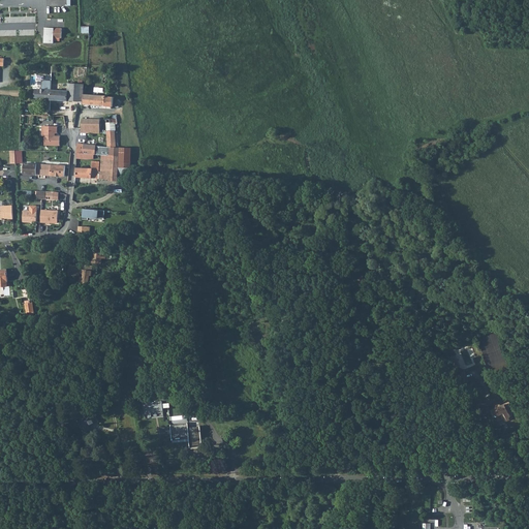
[(14,10),(13,37),(23,37),(23,10),(14,10)]
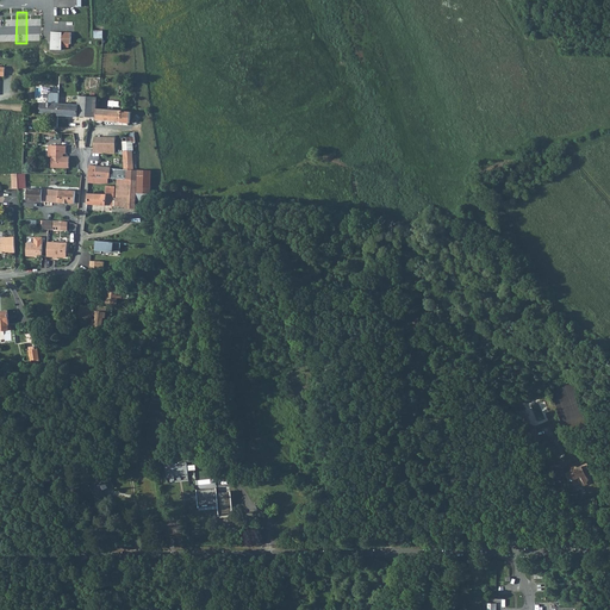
[(72,44),(72,32),(63,32),(51,32),(51,49),(62,50),(62,47),(62,43),(69,44),(72,44)]
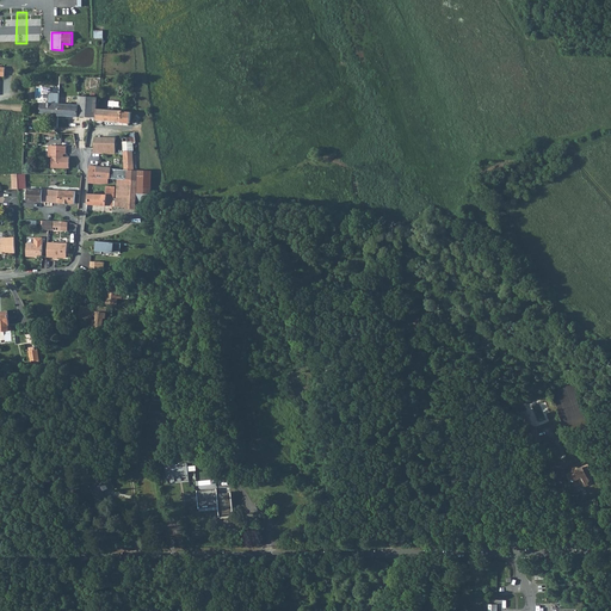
[(96,117),(97,97),(79,96),(79,105),(41,103),(41,112),(49,113),(50,115),(90,117),(96,117)]
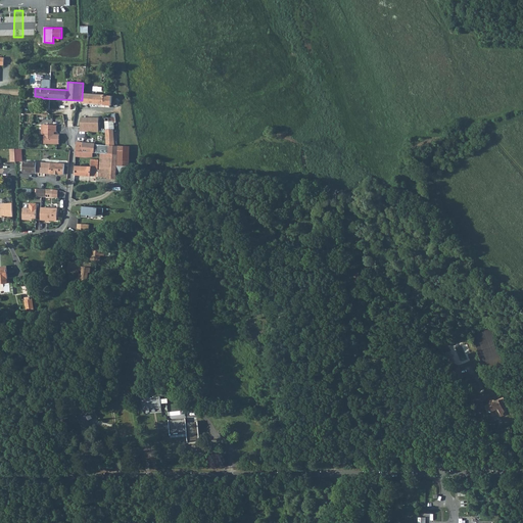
[(111,105),(112,96),(104,95),(97,94),(88,94),(88,92),(86,92),(86,93),(83,93),(83,102),(103,104),(103,105),(111,105)]
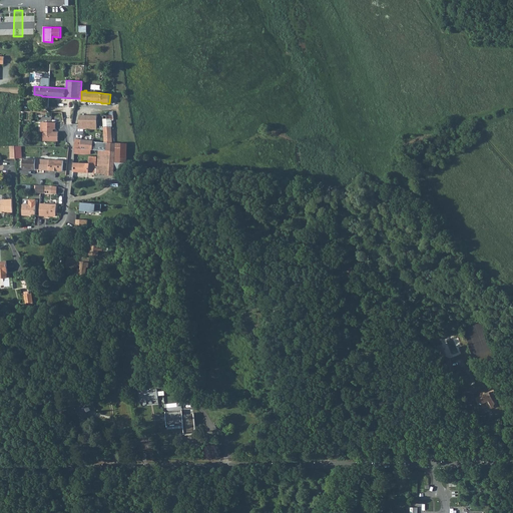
[(112,143),(110,115),(111,115),(111,113),(109,113),(109,115),(103,115),(105,142),(99,141),(99,142),(82,140),(75,139),(74,148),(91,149),(98,150),(107,150),(108,142),(112,143)]
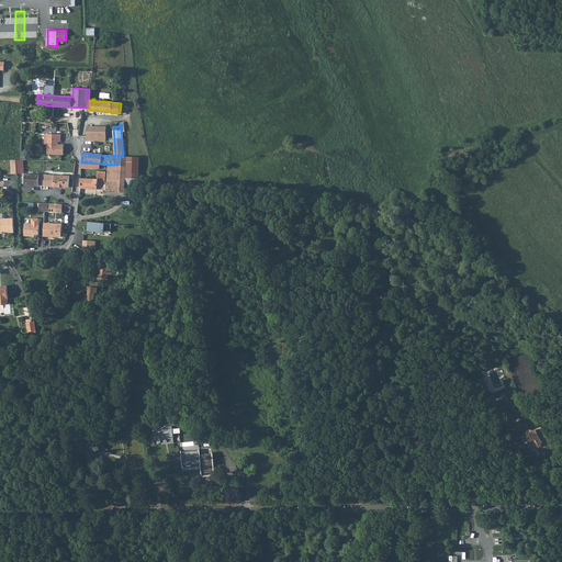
[(107,130),(107,127),(87,126),(87,136),(85,142),(93,142),(100,142),(100,137),(107,137),(107,135),(105,135),(107,130)]
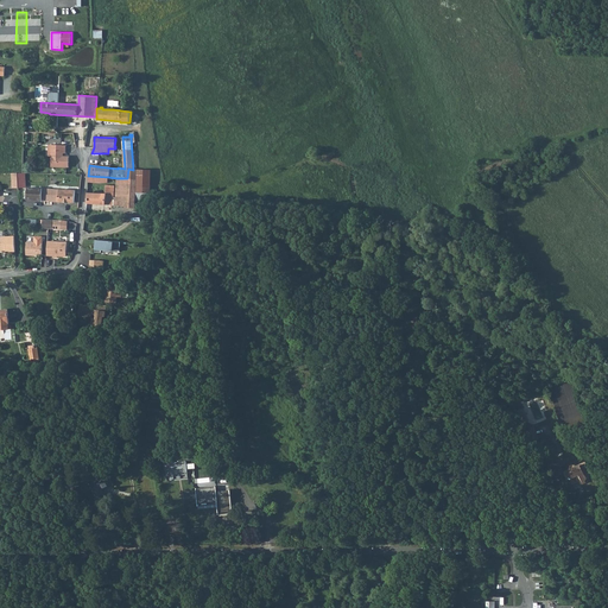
[(67,145),(51,145),(51,156),(51,166),(69,168),(69,156),(63,156),(63,153),(65,153),(67,145)]
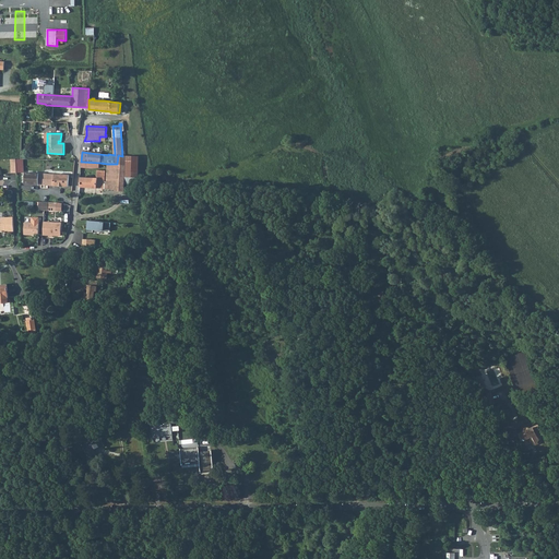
[(82,152),(90,153),(93,141),(84,141),(82,152)]
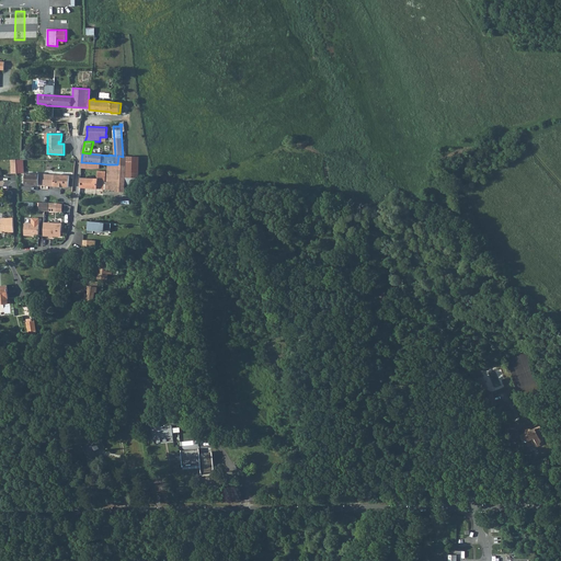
[(117,164),(126,165),(127,157),(123,157),(118,156),(117,164)]
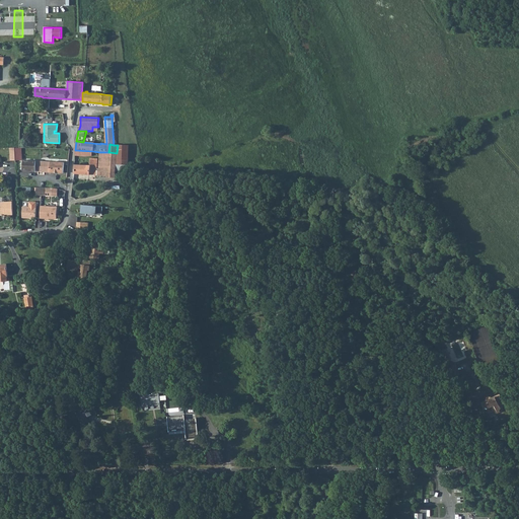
[(117,163),(129,164),(129,145),(118,145),(117,153),(116,163),(117,163)]
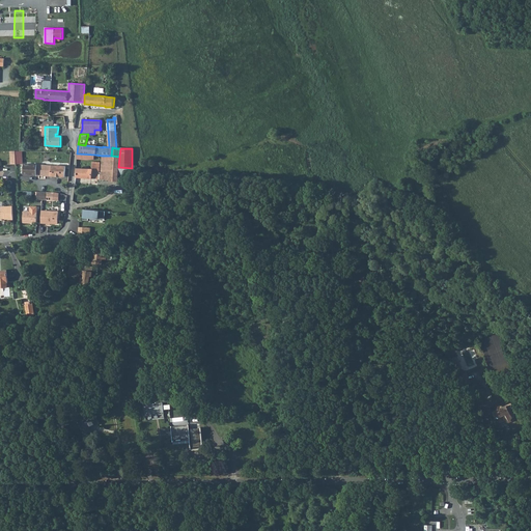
[(110,180),(111,156),(102,156),(101,172),(100,173),(100,169),(100,162),(92,162),(92,169),(77,168),(76,177),(99,179),(99,178),(101,179),(110,180)]
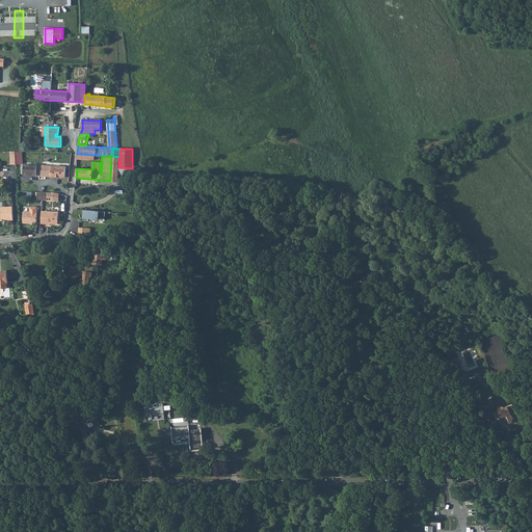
[(110,181),(118,182),(118,177),(118,176),(118,167),(120,157),(111,156),(110,181)]
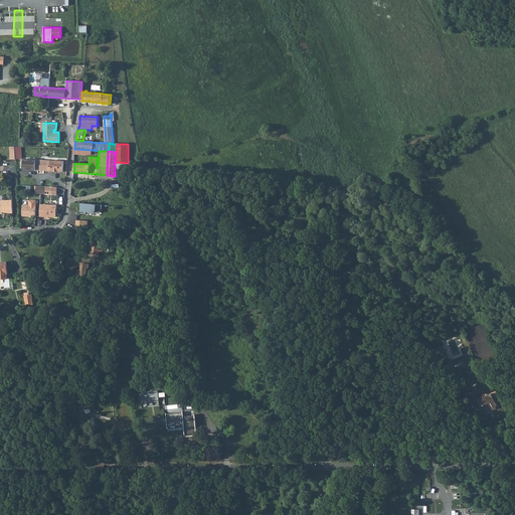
[(22,169),(35,170),(36,159),(23,159),(22,169)]
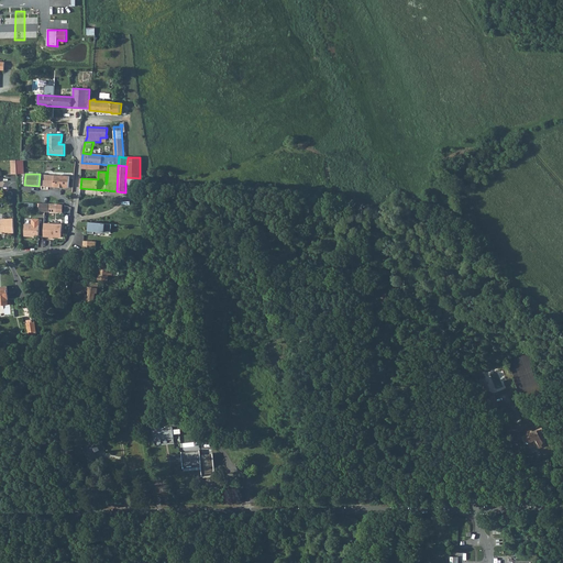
[(68,187),(69,176),(40,174),(39,186),(68,187)]
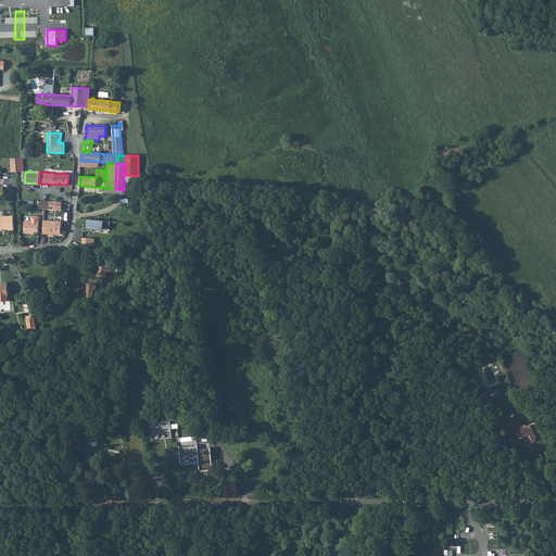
[(14,230),(13,216),(0,216),(0,228),(1,228),(5,228),(5,229),(9,229),(9,230),(14,230)]
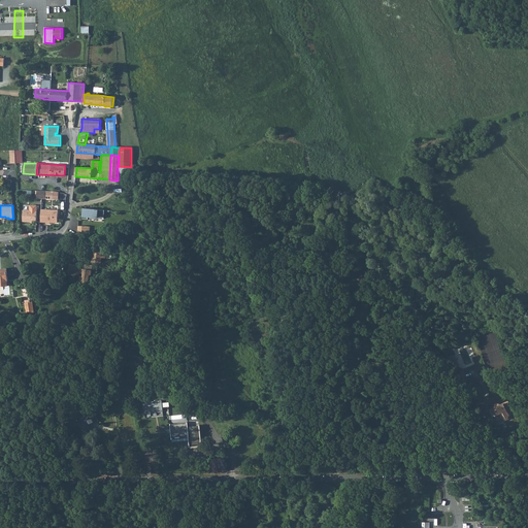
[(32,223),(36,223),(37,206),(30,206),(30,211),(23,210),(23,222),(28,223),(28,222),(31,222),(32,223)]
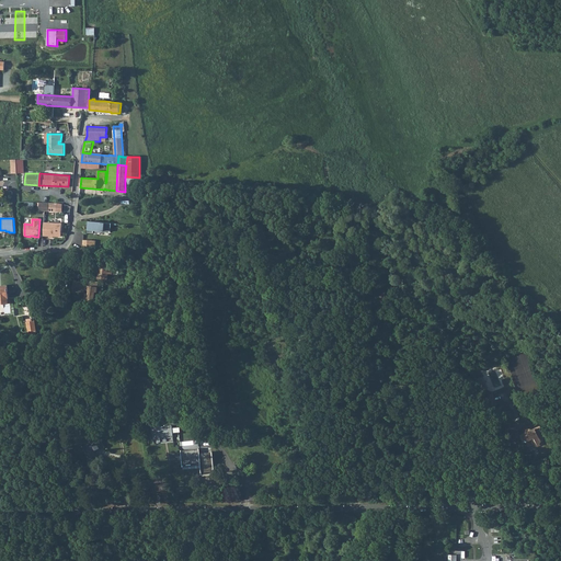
[(112,224),(89,221),(88,232),(93,233),(94,230),(111,231),(112,224)]
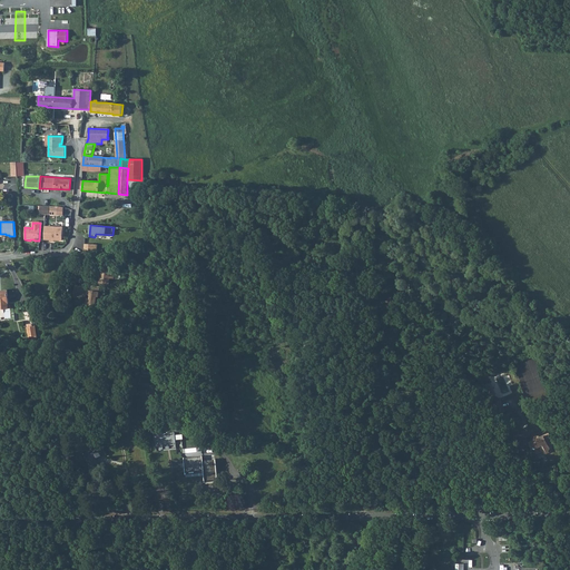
[(62,227),(45,226),(45,239),(50,239),(53,239),(62,241),(62,227)]
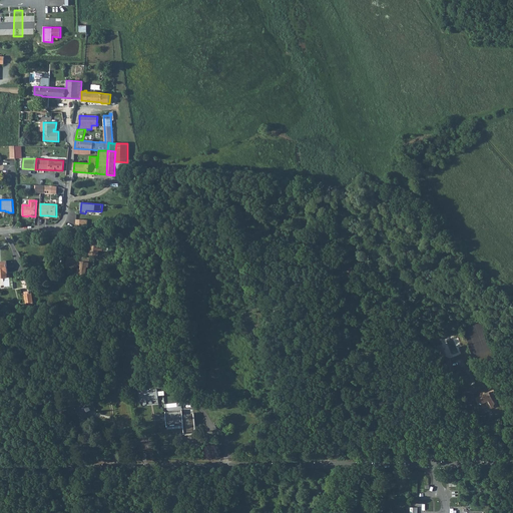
[(84,219),(76,219),(75,228),(84,228),(84,219)]
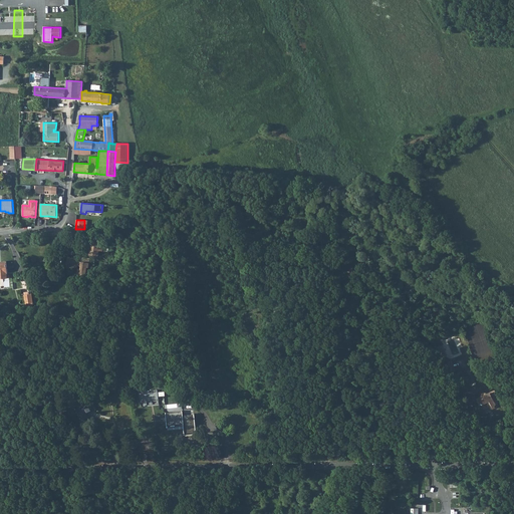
[(98,256),(99,242),(91,241),(89,255),(98,256)]
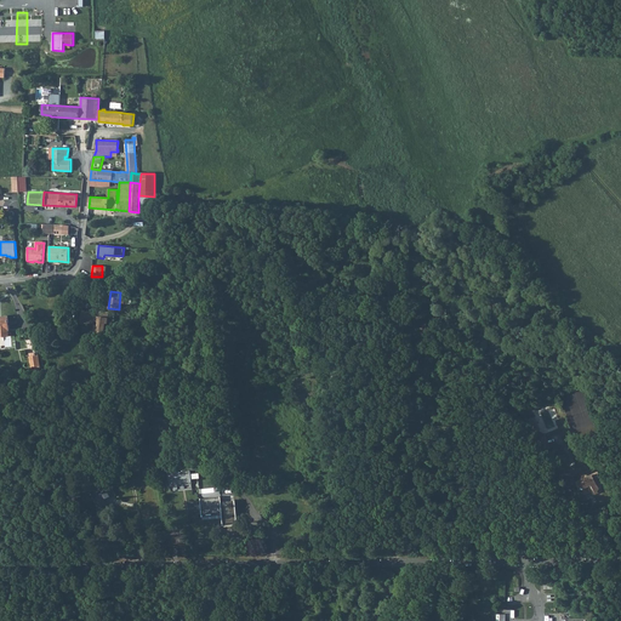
[(39,354),(30,355),(33,370),(41,369),(39,354)]
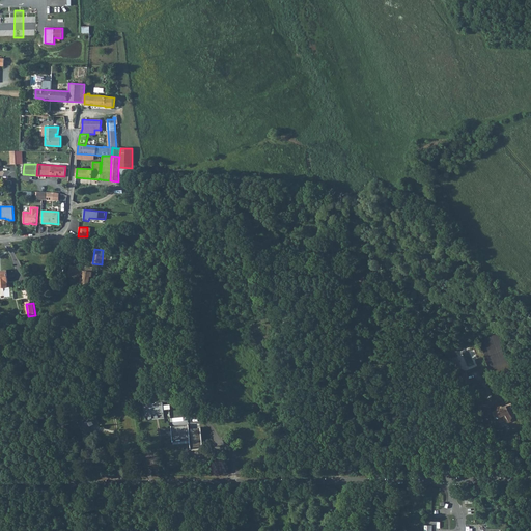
[(82,390),(92,392),(94,385),(84,383),(82,390)]
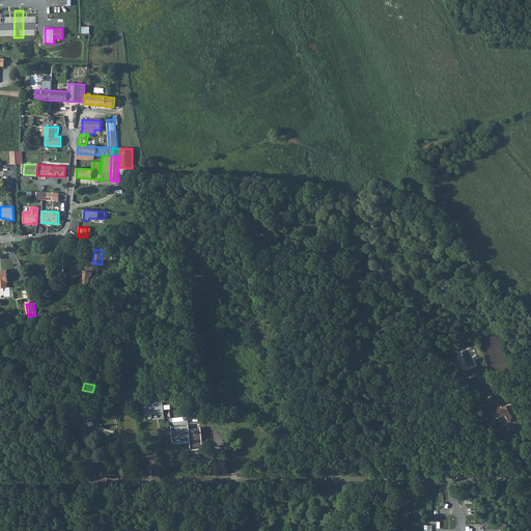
[(53,401),(59,411),(63,408),(58,398),(53,401)]
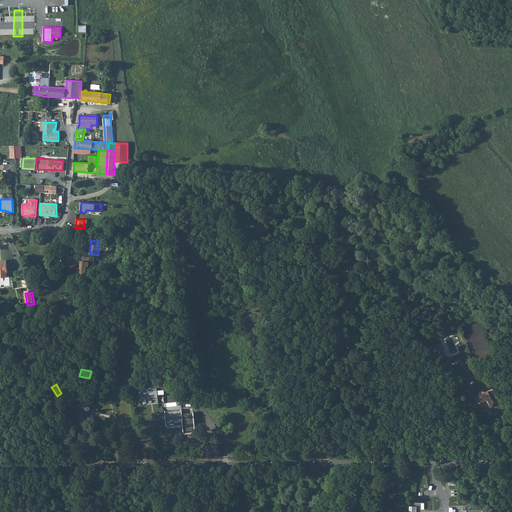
[(481,396),(481,397),(477,399),(480,406),(483,404),(485,408),(490,405),(492,408),(496,406),(495,405),(496,405),(496,404),(496,403),(496,402),(495,400),(500,397),(498,392),(496,393),(494,389),(486,394),(486,393),(485,393),(484,392),(482,393),(482,394),(481,395),(481,396)]
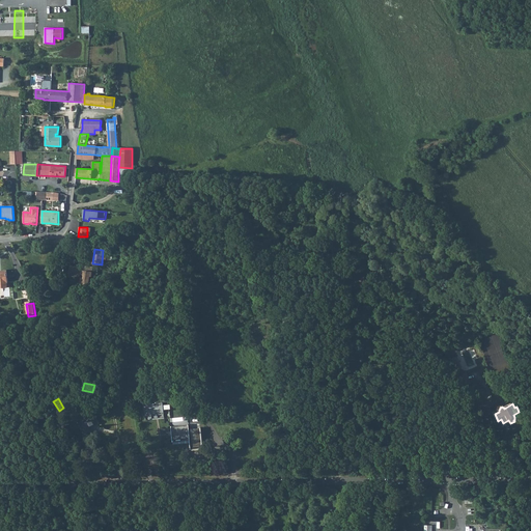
[(162,415),(163,406),(155,404),(154,414),(162,415)]
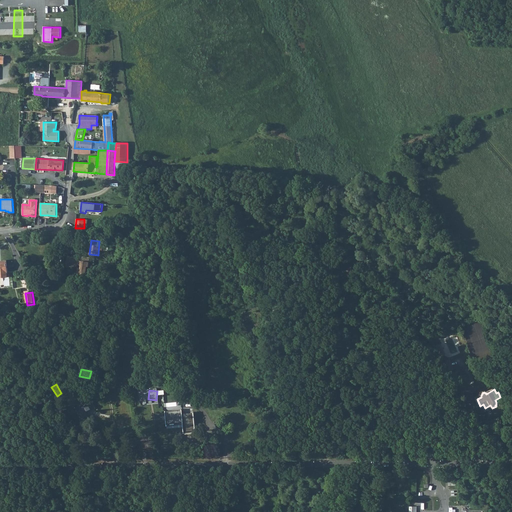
[(88,417),(86,414),(86,413),(86,412),(87,411),(95,408),(91,398),(75,405),(81,420),(88,417)]
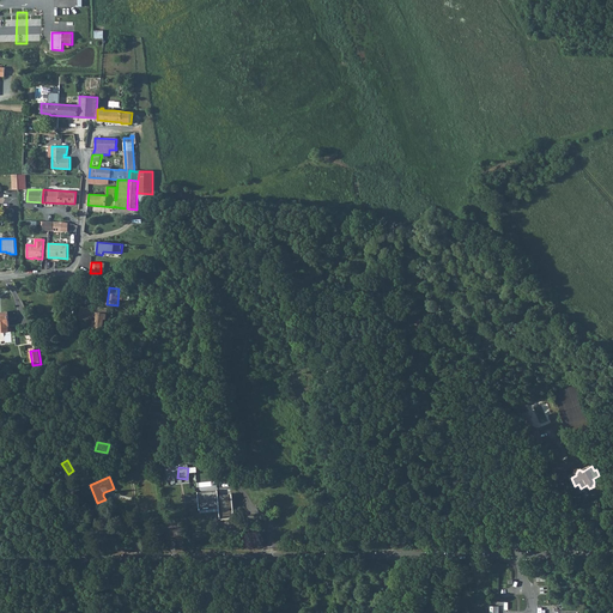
[(235,515),(232,496),(219,497),(218,491),(198,493),(200,511),(201,514),(214,511),(214,507),(219,507),(220,511),(220,516),(235,515)]
